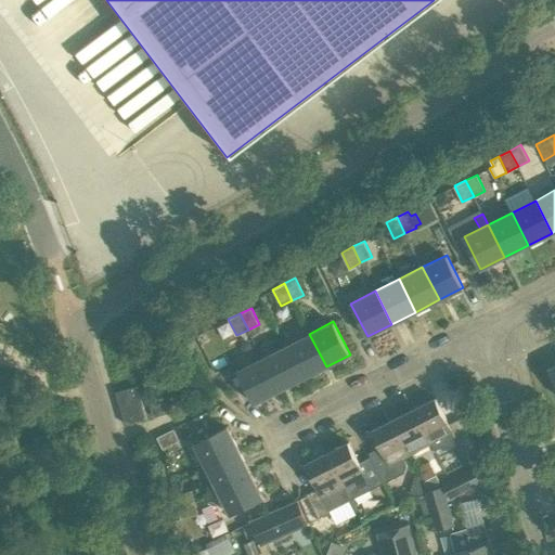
[(326,366),(309,334),(285,346),(302,378),(326,366)]
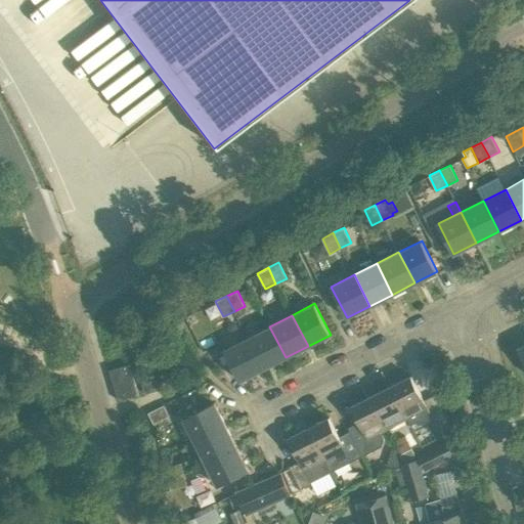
[(269,326),(247,338),(263,369),(286,357),(269,326)]
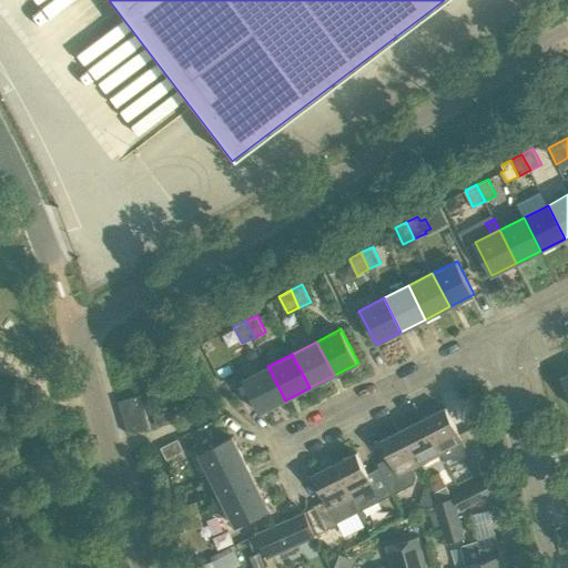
[(285,401),(267,366),(243,379),(261,413),(285,401)]
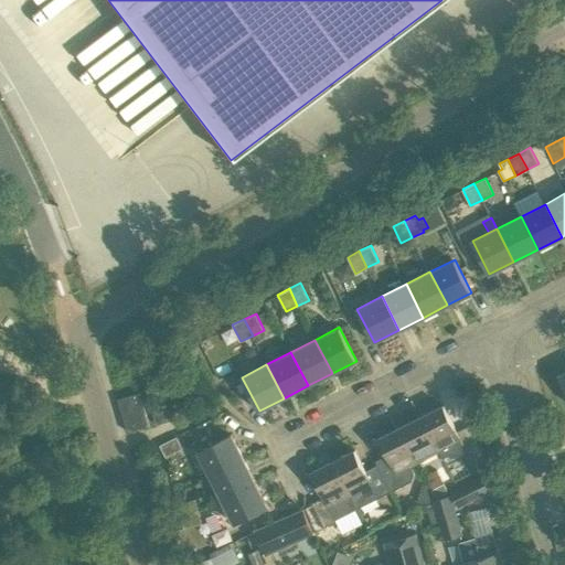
[(140,393),(118,400),(128,433),(150,427),(140,393)]
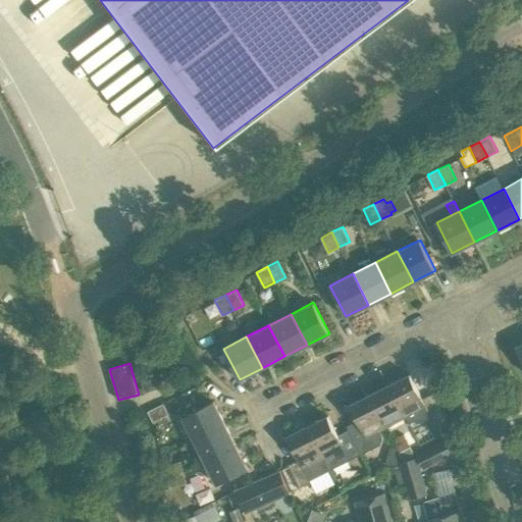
[(410,374),(389,385),(406,417),(410,424),(413,422),(416,424),(419,424),(431,418),(439,435),(451,429),(432,394),(422,399),(410,374)]
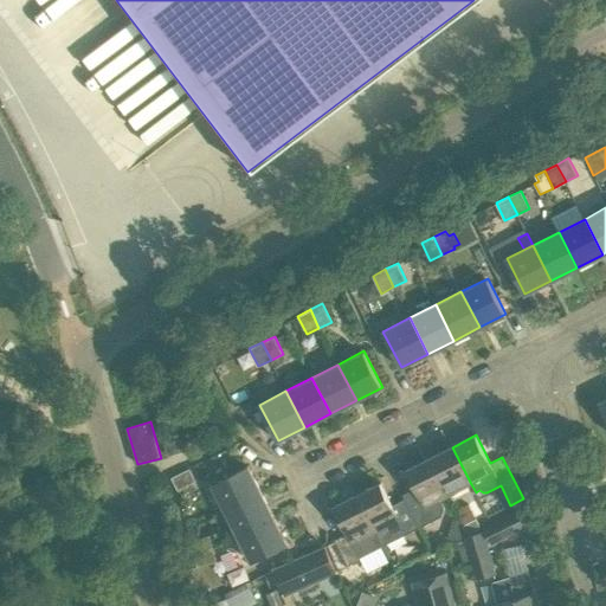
[(163,444),(168,456),(186,451),(182,438),(163,444)]
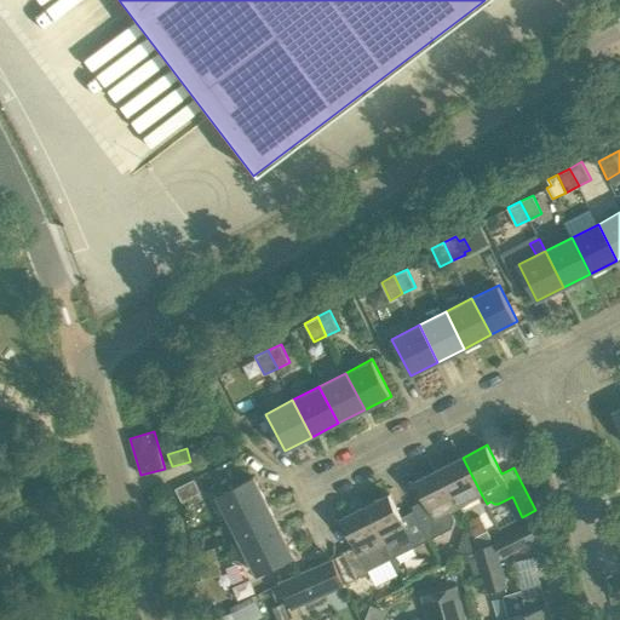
[(463,458),(440,469),(459,507),(482,495),(463,458)]
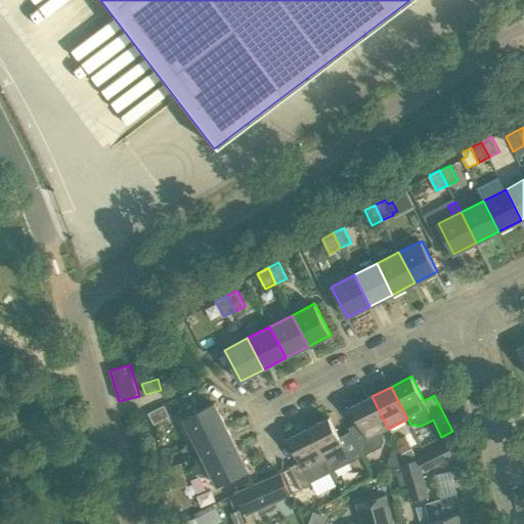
[(372,396),(351,406),(364,433),(354,438),(362,456),(375,450),(368,438),(388,429),(372,396)]
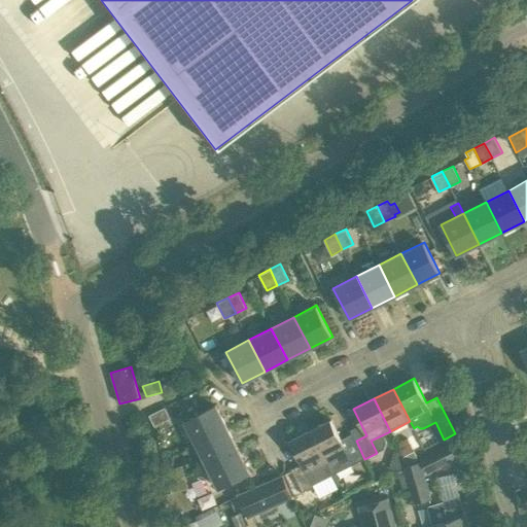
[(196,444),(226,427),(215,405),(184,420),(196,444)]
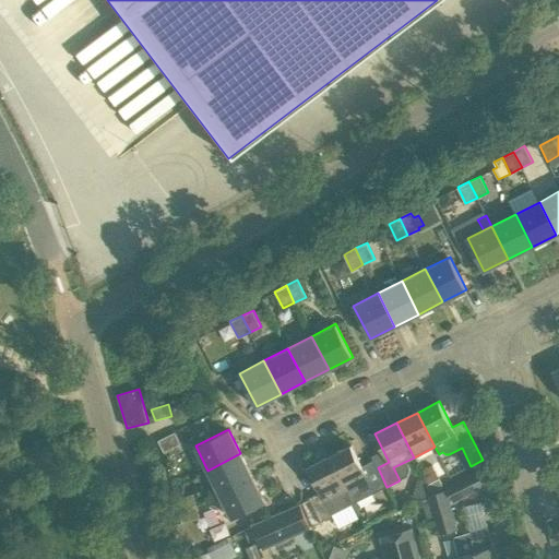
[(158,440),(164,452),(180,443),(175,431),(158,440)]
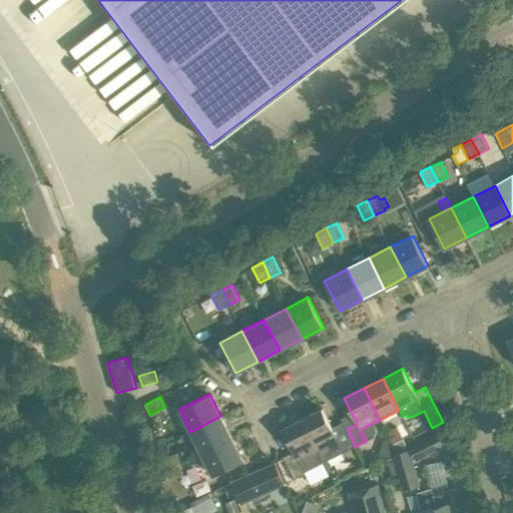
[(345,426),(334,431),(323,409),(303,419),(325,462),(355,447),(347,429),(345,426)]
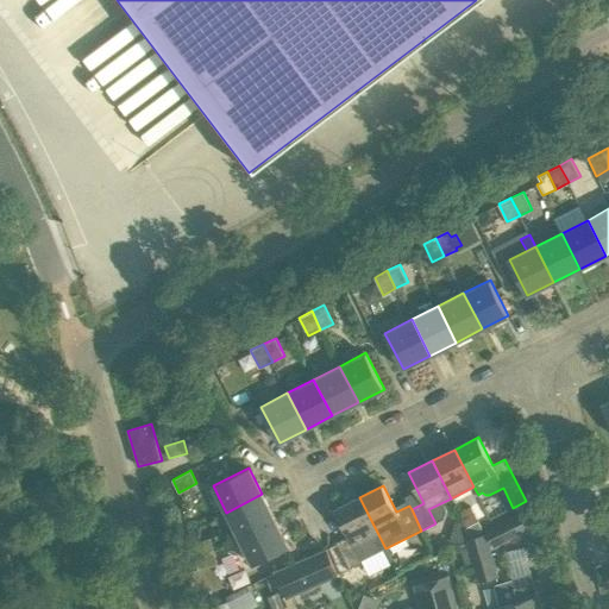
[(262,494),(226,513),(240,539),(276,520),(262,494)]
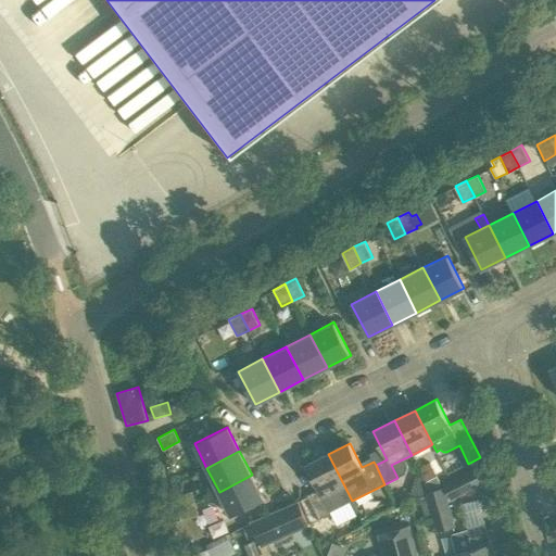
[(352,501),(328,454),(306,465),(318,489),(306,495),(318,519),(331,514),(330,512),(352,501)]
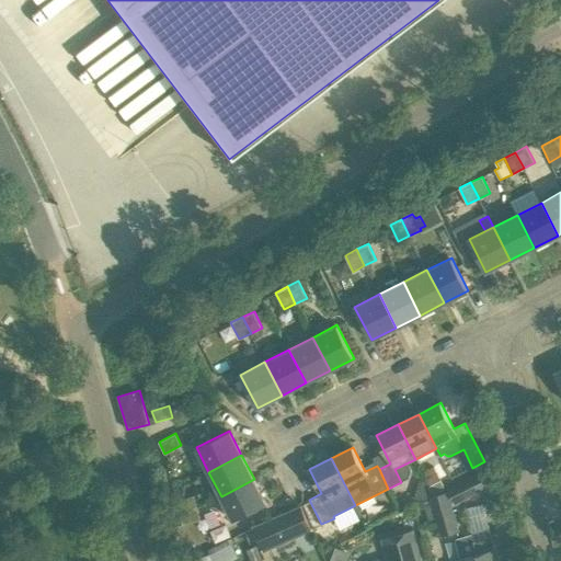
[(428,487),(441,480),(434,467),(422,473),(428,487)]
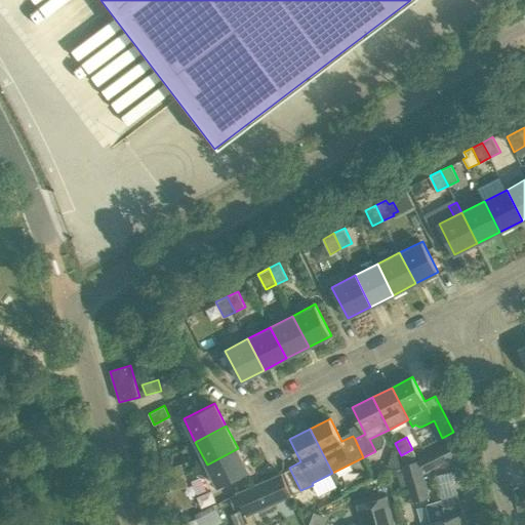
[(418,457),(426,472),(455,456),(447,442),(418,457)]
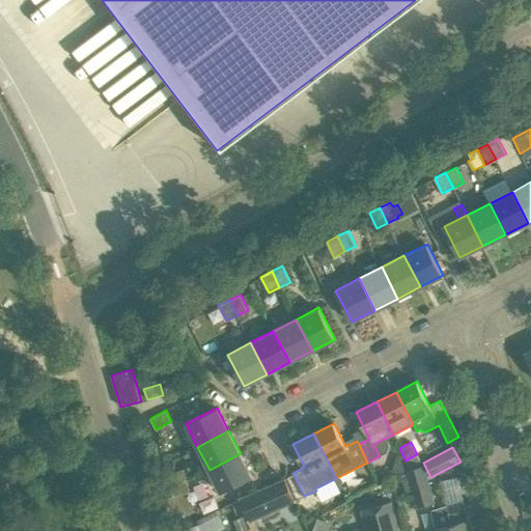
[(252,477),(241,453),(210,470),(221,493),(252,477)]
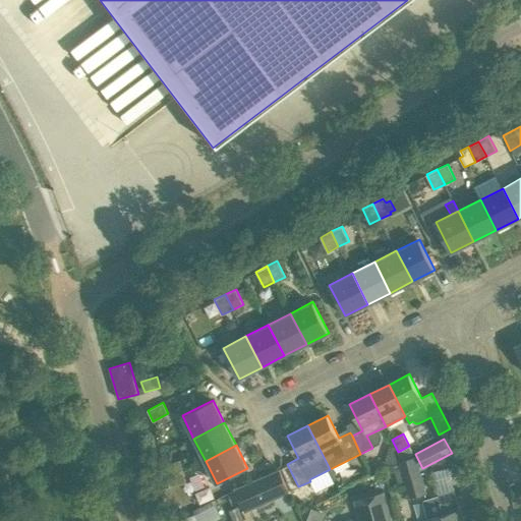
[(409,446),(398,452),(402,459),(413,454),(409,446)]
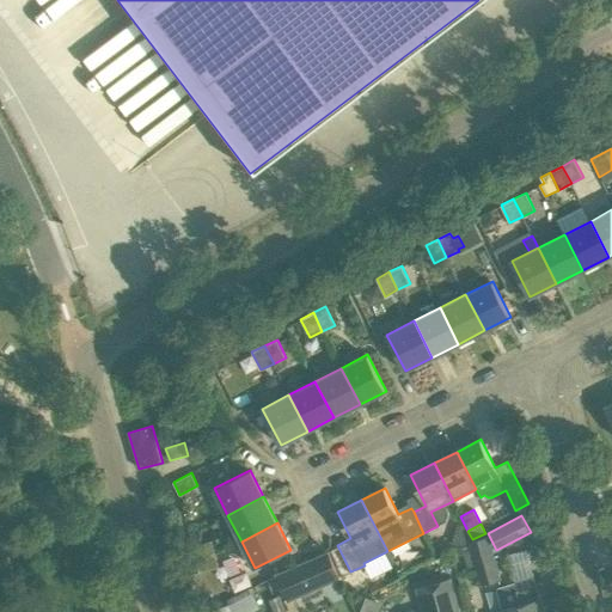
[(469,542),(482,585),(501,580),(488,537),(469,542)]
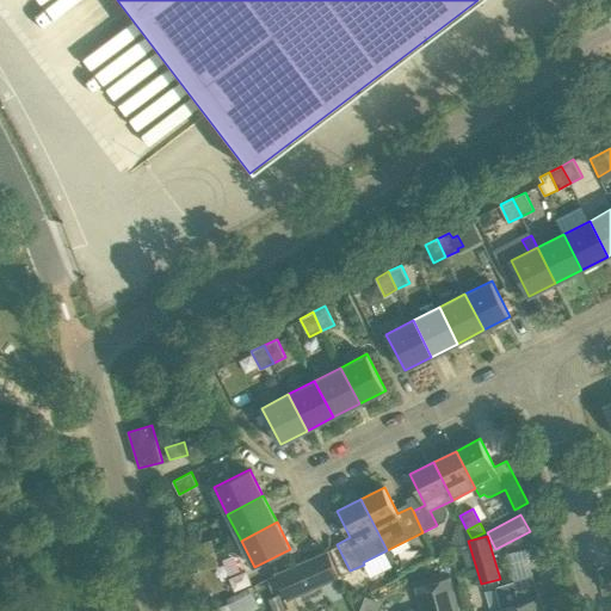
[(196,557),(215,553),(211,538),(192,544),(196,557)]
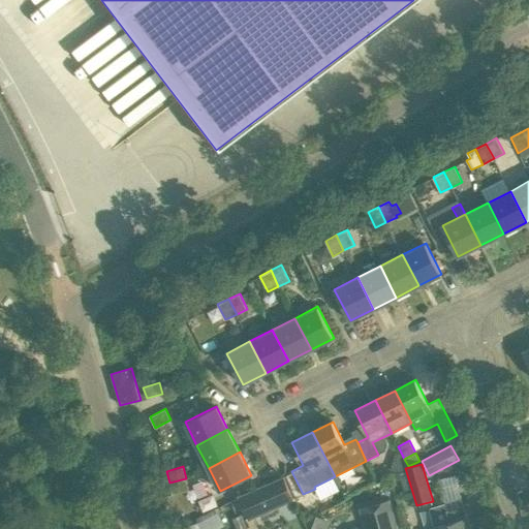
[(292,498),(284,477),(239,497),(248,518),(292,498)]
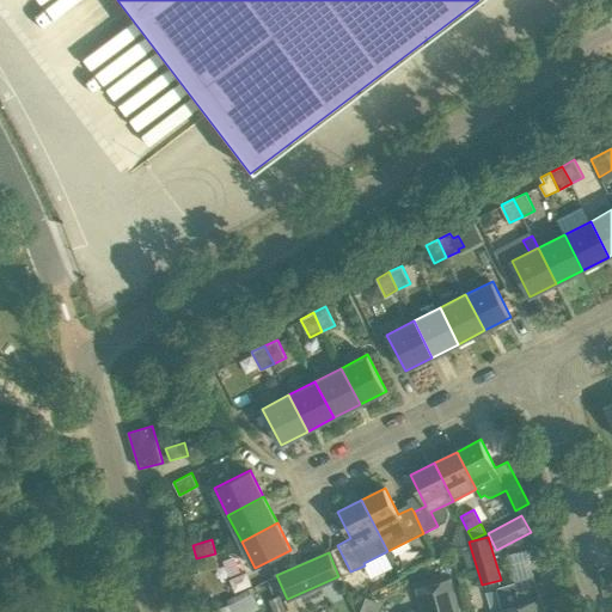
[(530,560),(510,564),(515,582),(534,576),(530,560)]
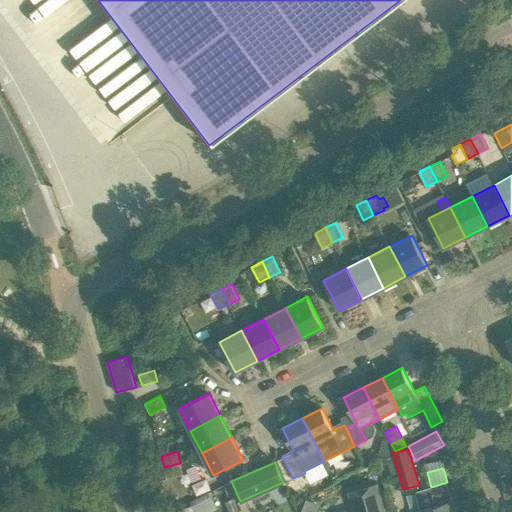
[(455,511),(447,482),(431,487),(438,511),(455,511)]
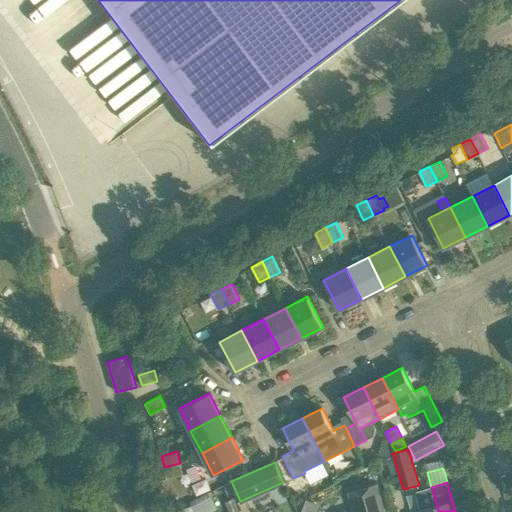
[(384,511),(377,484),(350,492),(355,511),(384,511)]
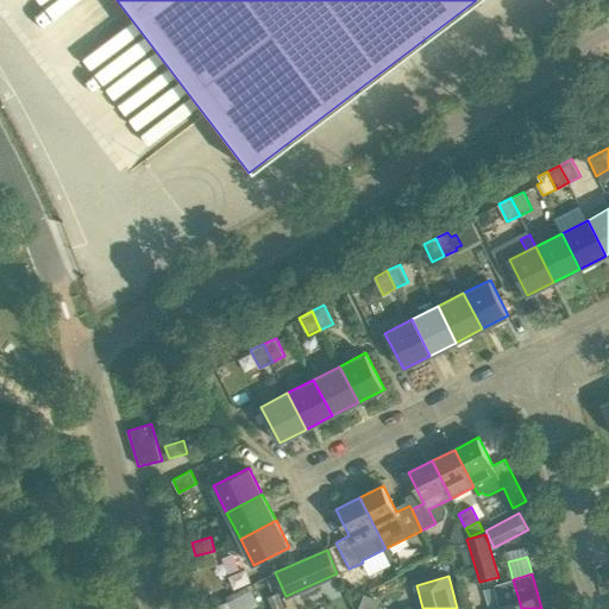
[(521,608),(513,579),(494,584),(500,606),(490,608),(521,608)]
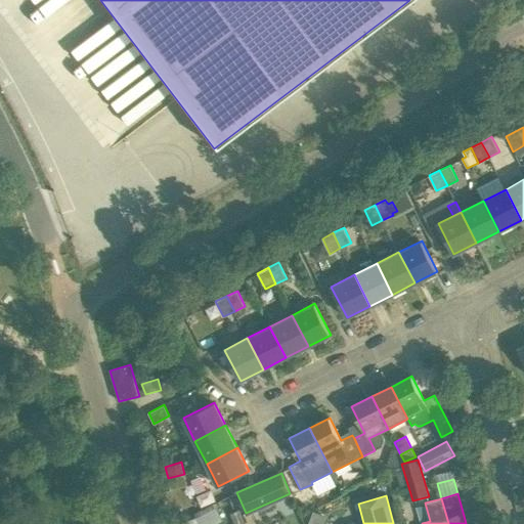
[(229,514),(232,523),(242,523),(244,523),(239,511),(229,514)]
